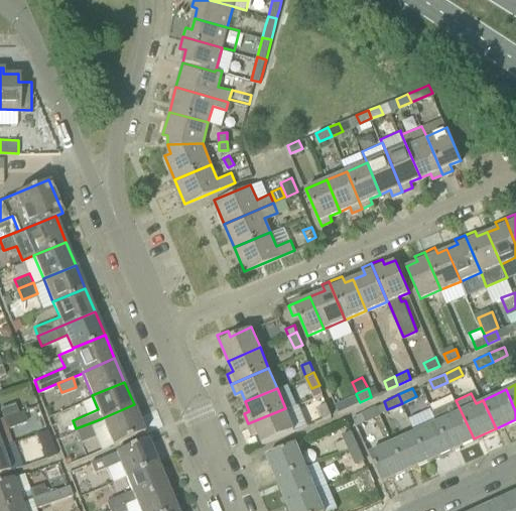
[(352,396),(336,403),(339,411),(348,406),(348,407),(355,404),(352,396)]
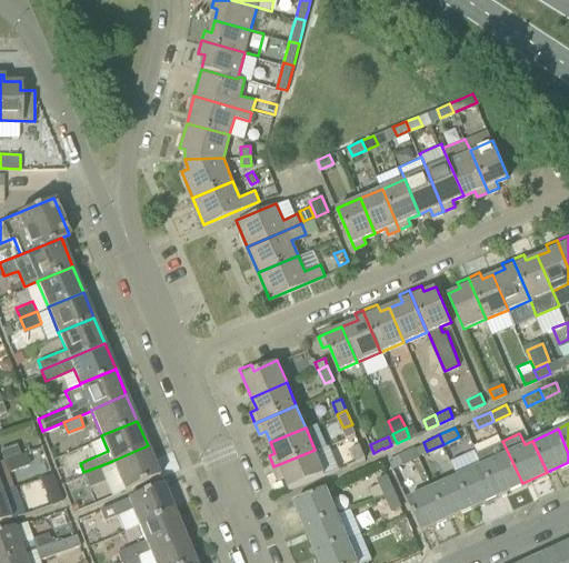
[(477,452),(482,463),(497,495),(522,483),(502,441),(477,452)]
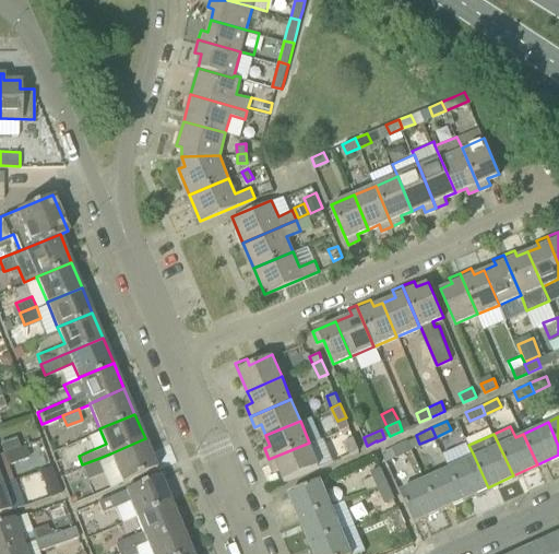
[(3,450),(21,444),(18,435),(0,440),(3,450)]
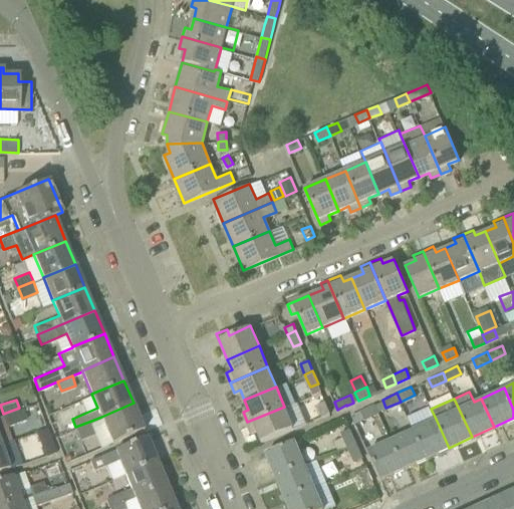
[(287,405),(295,424),(305,420),(298,401),(287,405)]
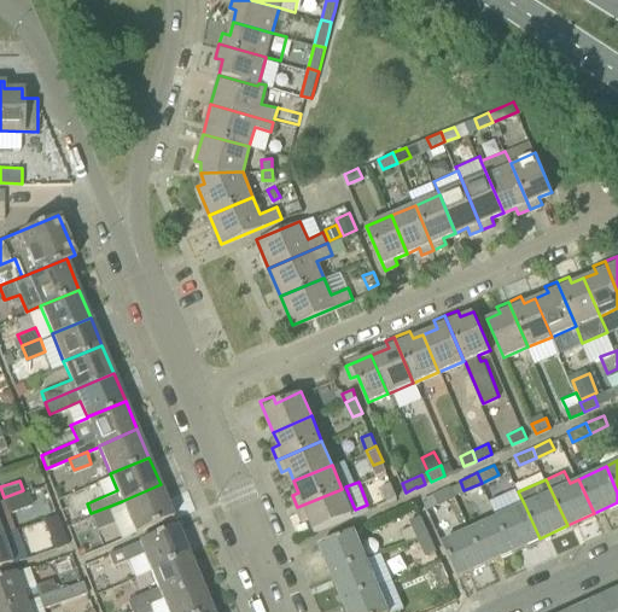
[(391,482),(382,485),(388,500),(397,495),(391,482)]
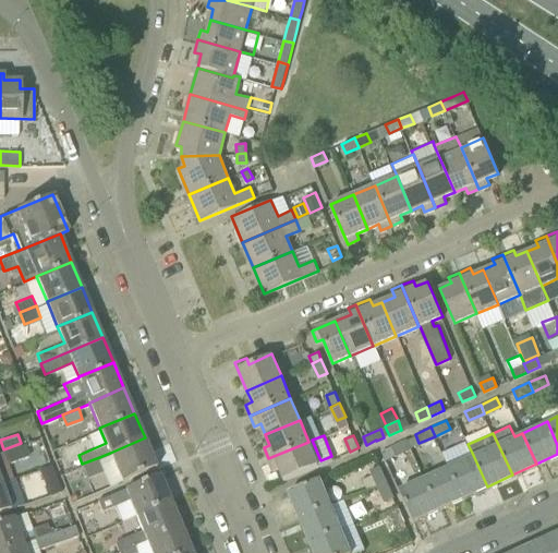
[(156,465),(145,437),(110,453),(99,457),(104,469),(110,484),(156,465)]
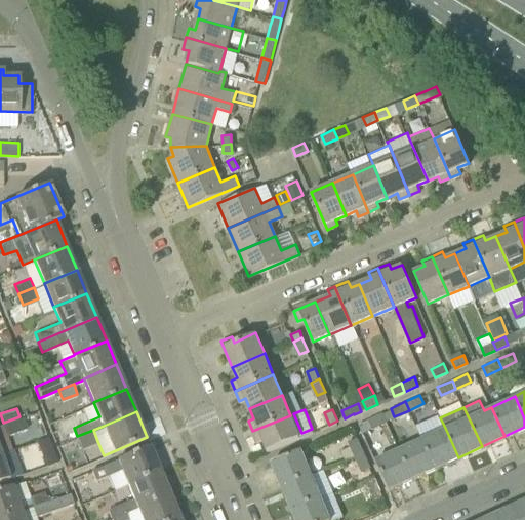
[(384,411),(368,417),(368,418),(359,423),(363,432),(388,421),(384,411)]
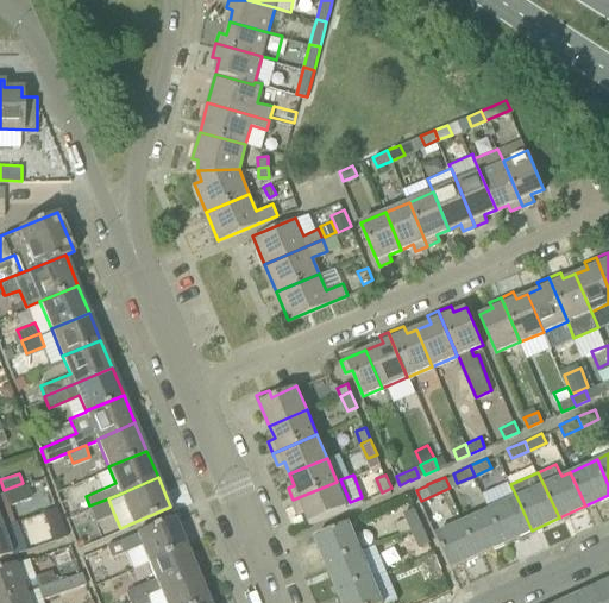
[(305,509),(309,521),(309,522),(347,507),(337,482),(293,500),(297,512),(305,509)]
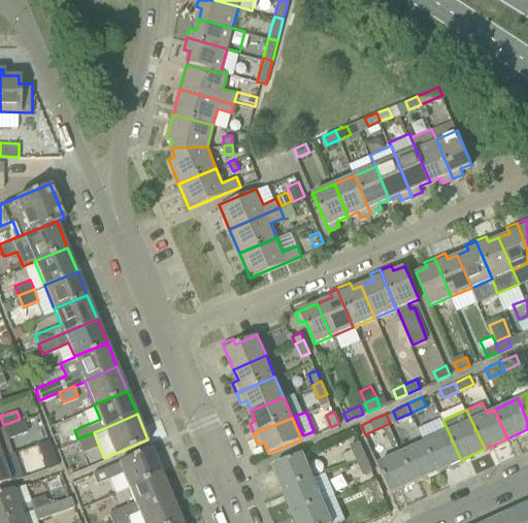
[(24,431),(20,419),(3,425),(7,436),(24,431)]
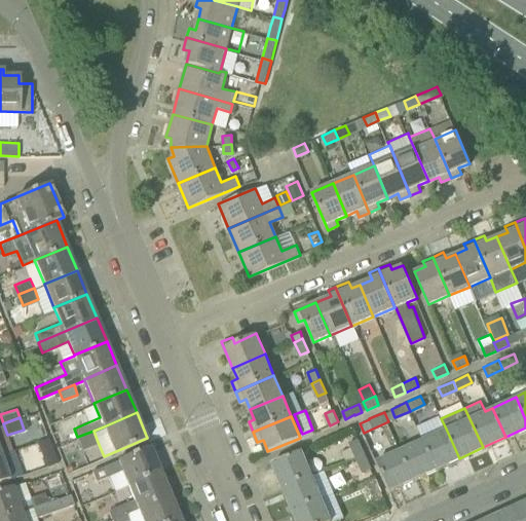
[(446,429),(423,439),(437,469),(459,458),(446,429)]
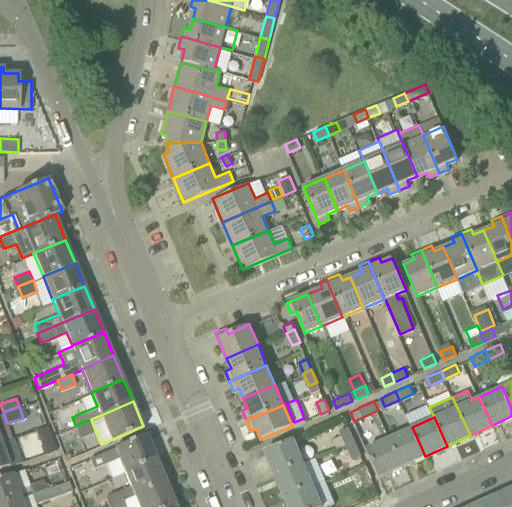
[(91,419),(75,425),(80,436),(95,430),(91,419)]
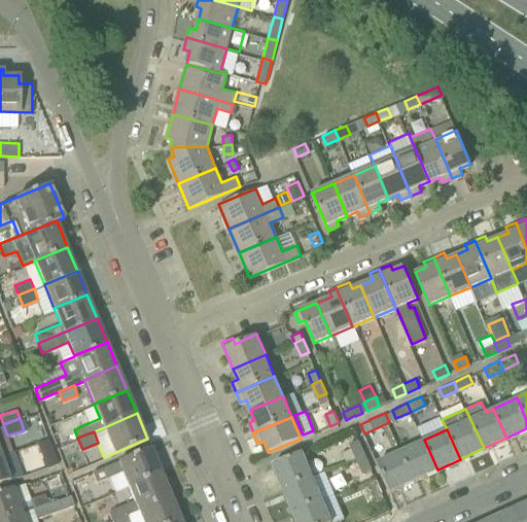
[(59,462),(49,437),(37,442),(43,457),(41,457),(45,466),(59,462)]
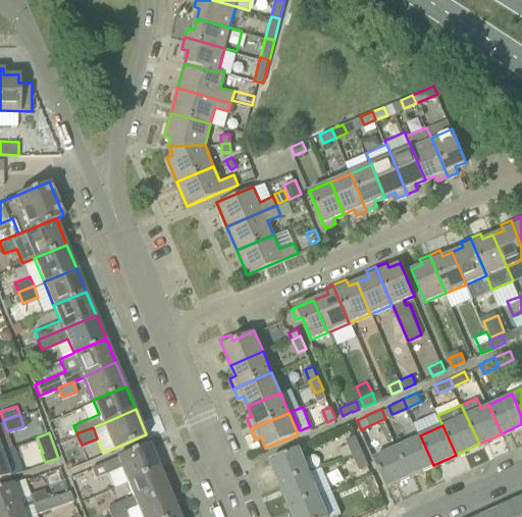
[(352,452),(361,449),(354,434),(346,437),(352,452)]
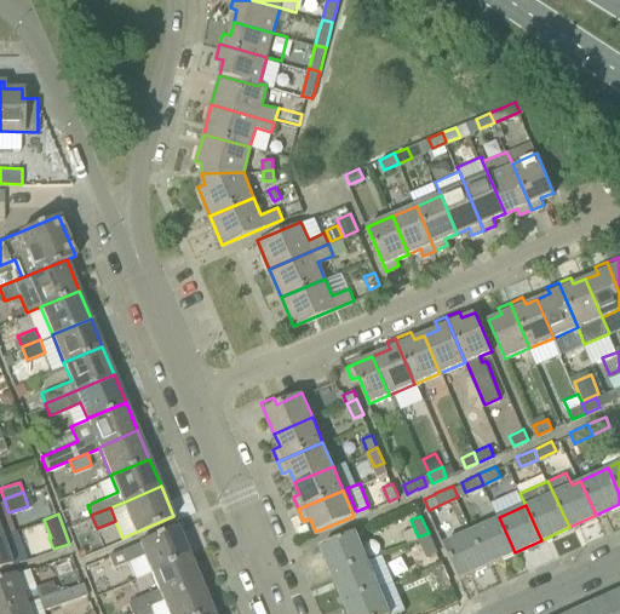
[(515,552),(499,517),(471,531),(487,564),(515,552)]
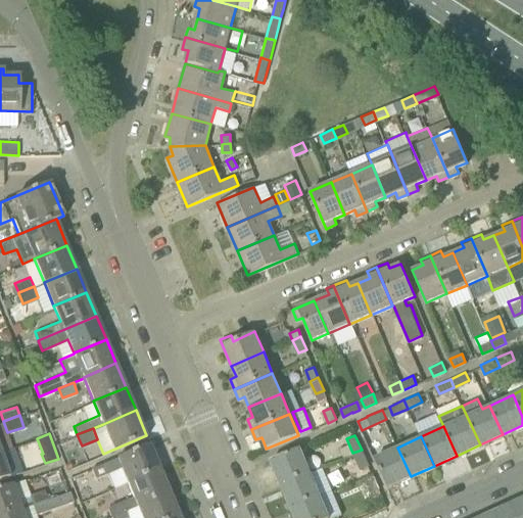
[(159,467),(149,443),(116,457),(127,480),(159,467)]
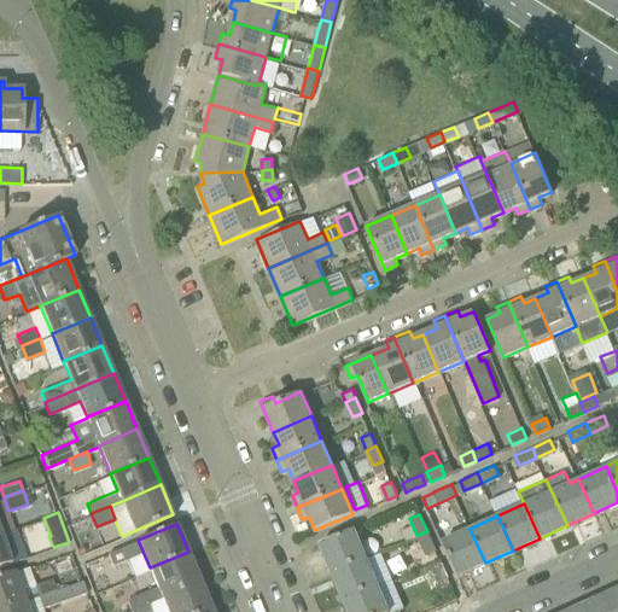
[(320,543),(321,545),(332,571),(366,557),(354,529),(320,543)]
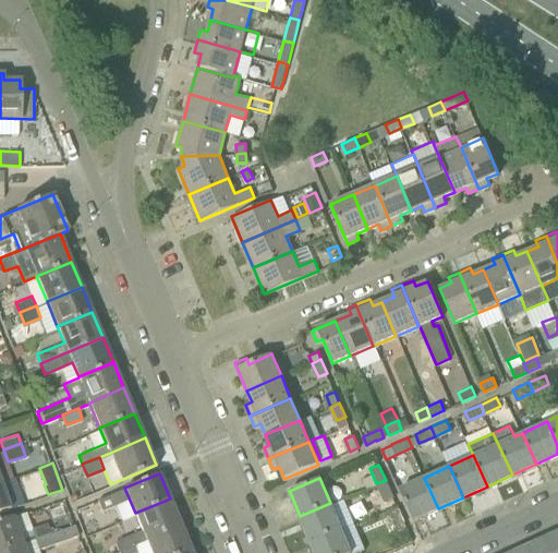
[(400,489),(414,519),(438,508),(424,478),(400,489)]
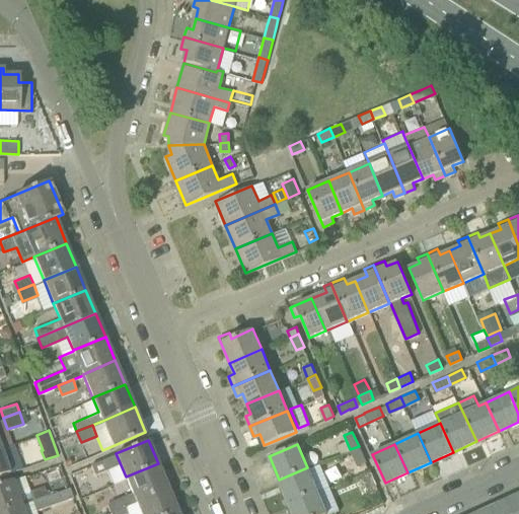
[(0,446),(0,474),(9,471),(0,446)]
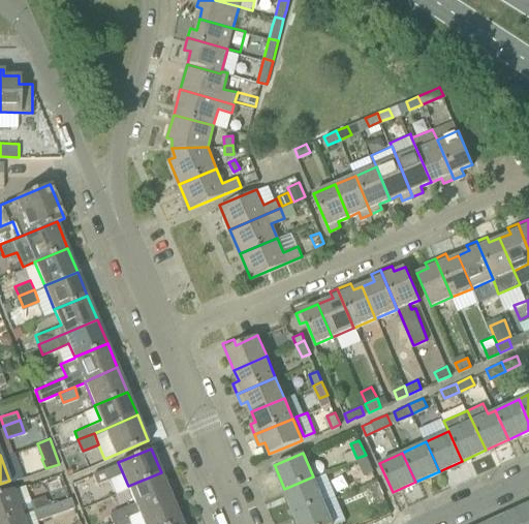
[(366,455),(356,458),(364,473),(372,469),(366,455)]
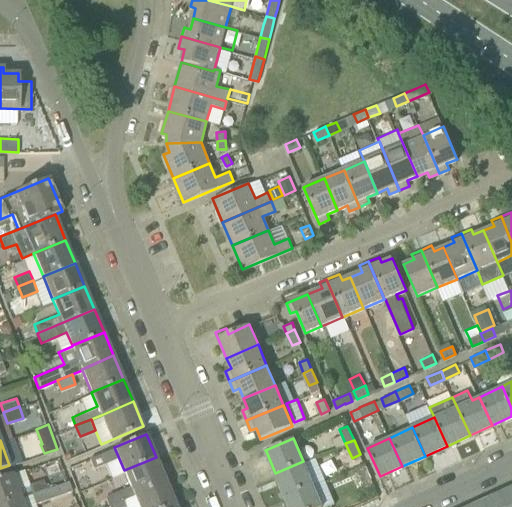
[(166,480),(156,457),(124,470),(130,485),(105,495),(109,504),(123,498),(134,494),(166,480)]
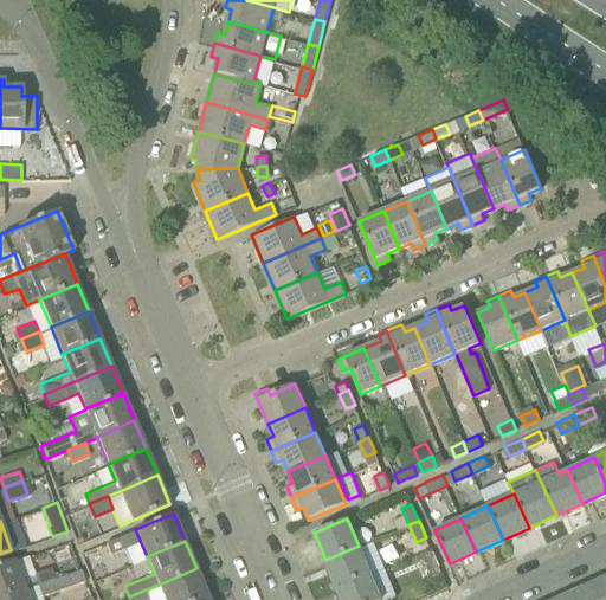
[(371,573),(359,546),(326,560),(336,587),(371,573)]
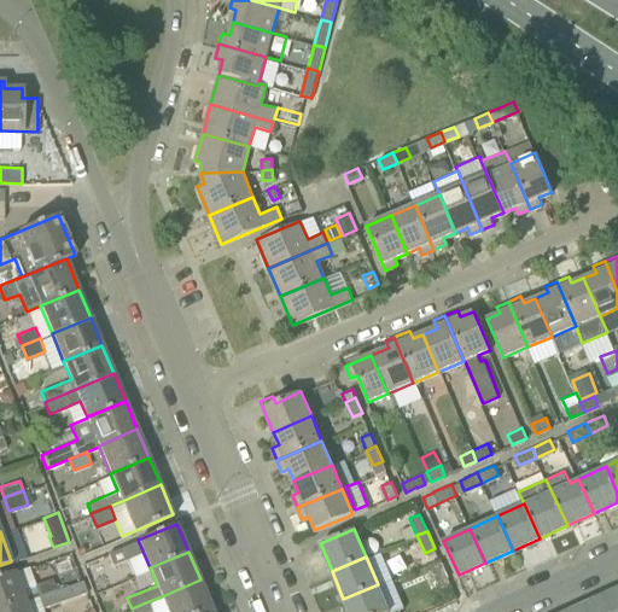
[(439,558),(429,563),(437,580),(447,576),(439,558)]
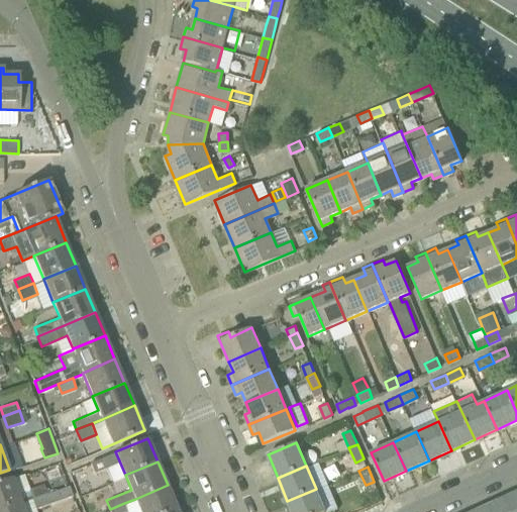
[(12,477),(0,481),(0,508),(32,497),(47,491),(44,482),(17,491),(12,477)]
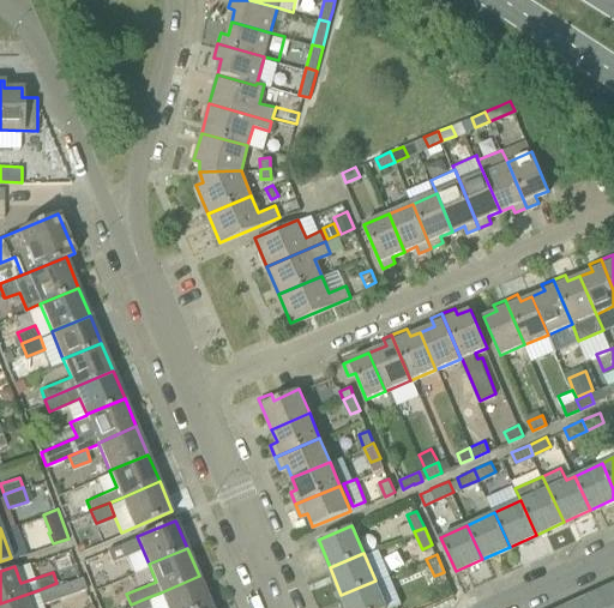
[(56,583),(38,590),(43,602),(86,587),(83,576),(56,584),(56,583)]
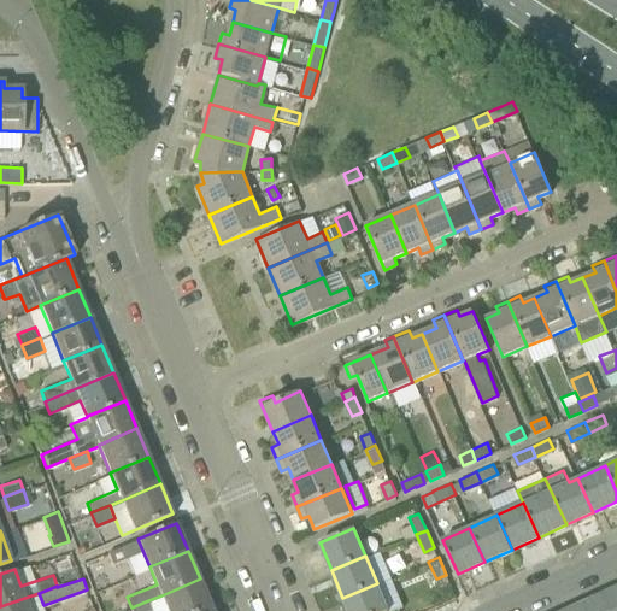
[(168,610),(200,610),(211,606),(200,579),(162,595),(168,610)]
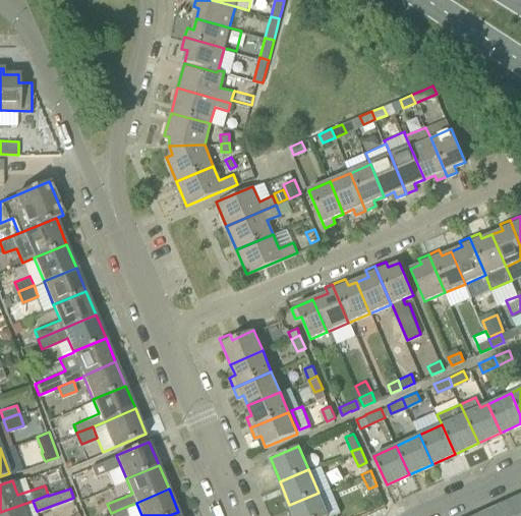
[(294,515),(328,515),(319,493),(289,505),(294,515)]
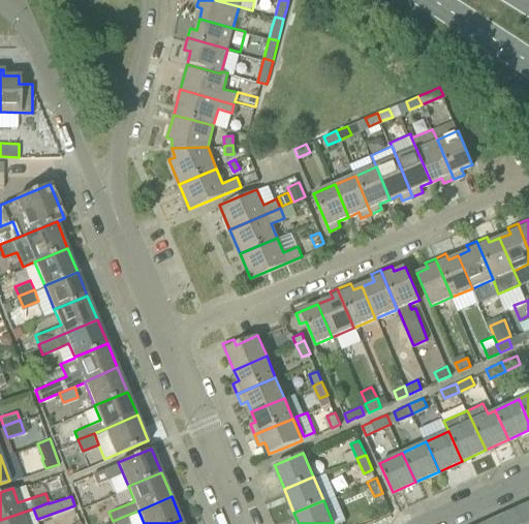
[(504,523),(528,523),(528,514),(525,505),(502,517),(504,523)]
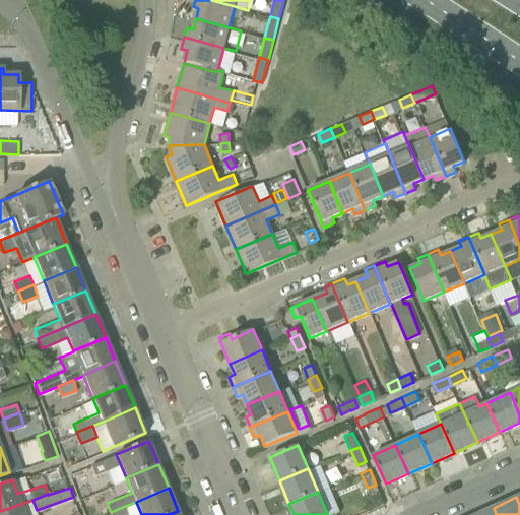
[(0,511),(0,514),(38,514),(37,510),(33,500),(0,511)]
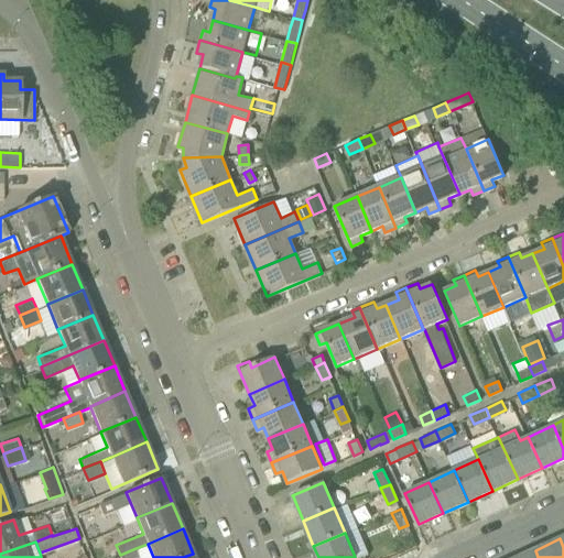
[(136,548),(120,555),(120,557),(140,557),(136,548)]
